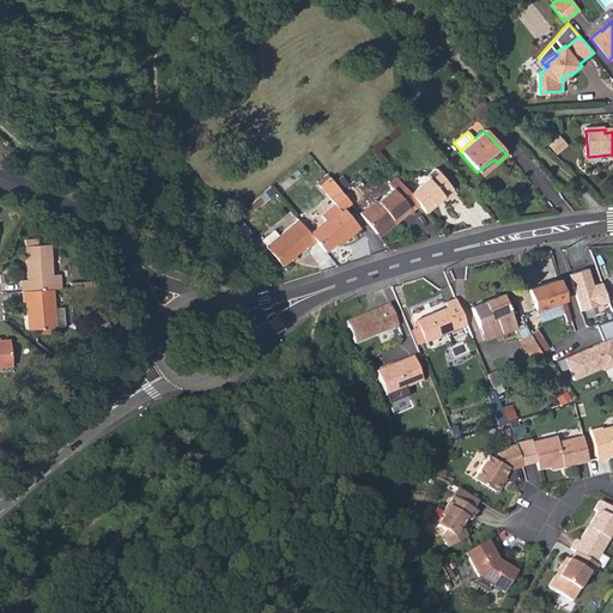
[(558,135),(548,144),(557,153),(566,144),(558,135)]
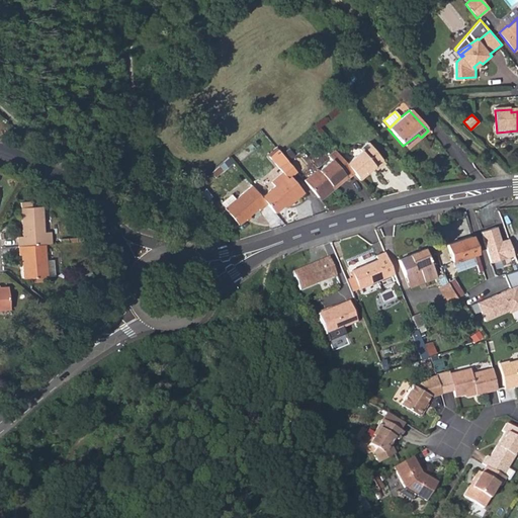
[(407,149),(421,138),(418,135),(403,146),(407,149)]
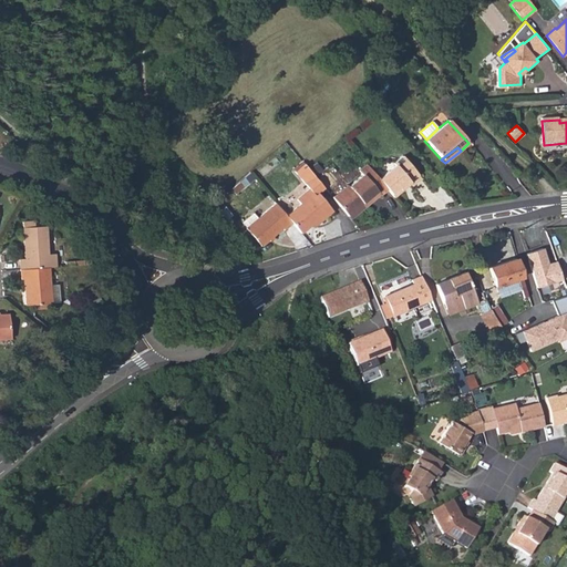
[(398,164),(381,177),(391,189),(395,195),(412,182),(413,184),(414,185),(424,177),(404,155),(395,162),(398,164)]
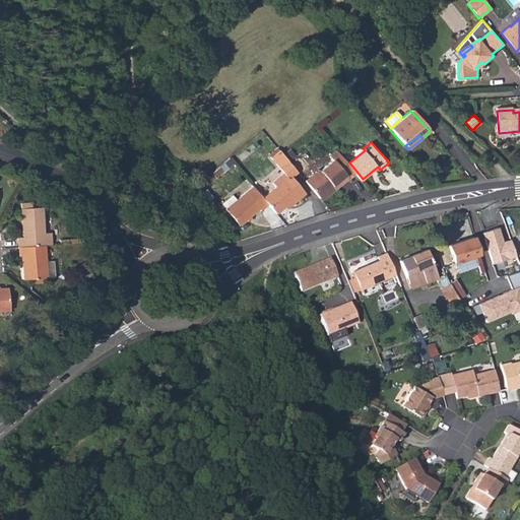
[(321,170),(308,180),(324,201),(350,179),(351,180),(359,174),(349,163),(338,150),(332,155),(335,159),(322,171),(321,170)]
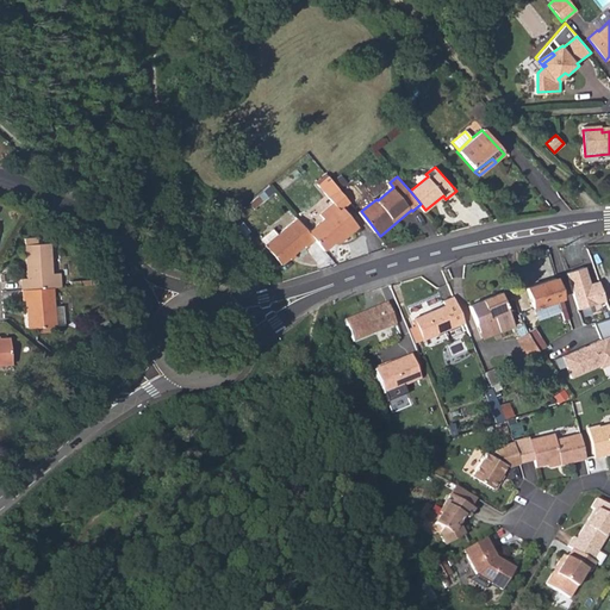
[(327,218),(311,231),(318,240),(327,250),(338,240),(341,243),(362,226),(346,206),(353,201),(341,187),(331,195),(336,203),(323,213),(327,218)]
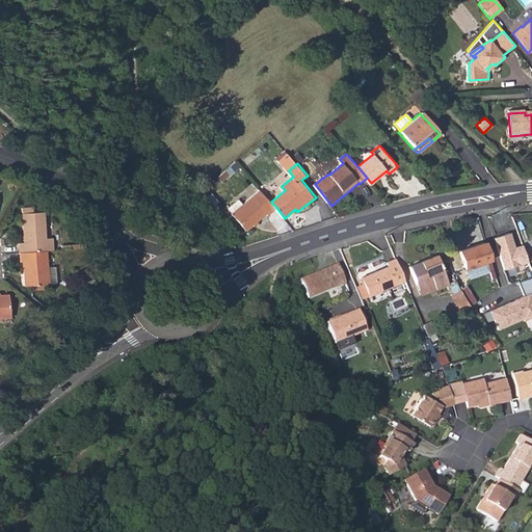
[(372,184),(388,173),(387,170),(371,183),(372,184)]
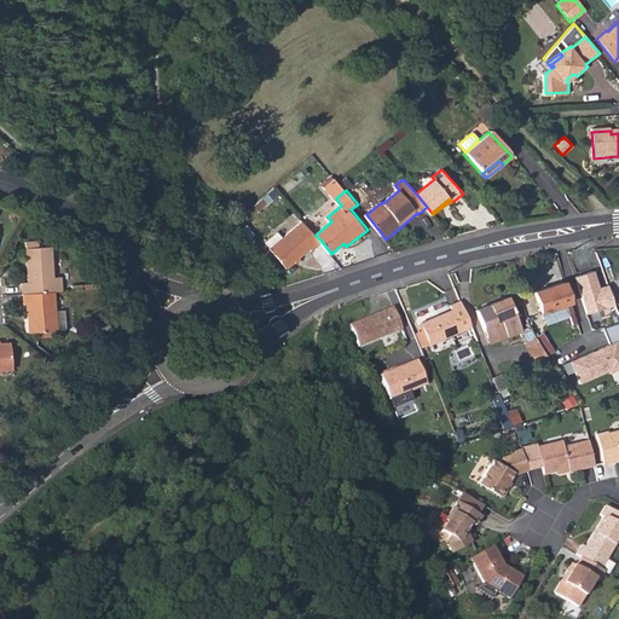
[(313,250),(323,243),(316,235),(304,220),(271,247),(288,267),(312,248),(313,250)]
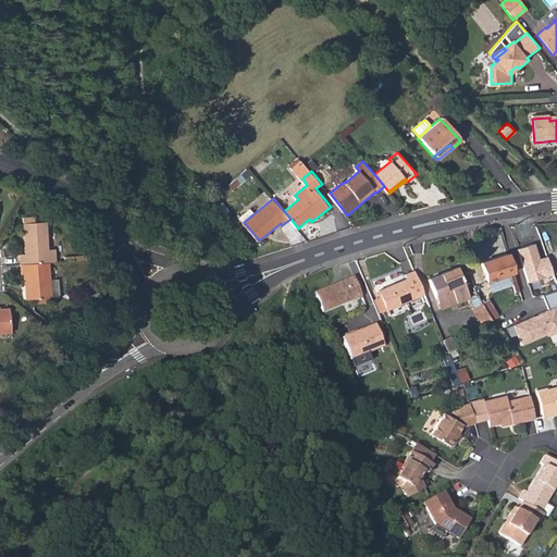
[(21,257),(22,265),(23,265),(50,263),(58,263),(57,251),(50,251),(48,224),(34,225),(33,219),(29,220),(24,220),(24,225),(26,256),(21,257)]
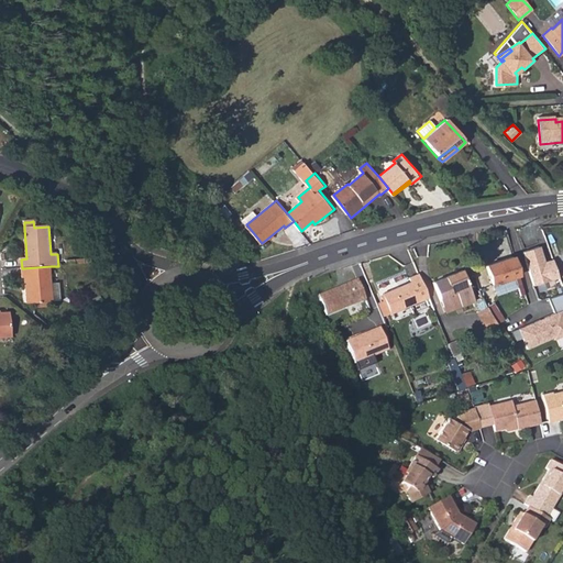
[(537,243),(520,249),(532,284),(555,275),(550,257),(542,260),(537,243)]
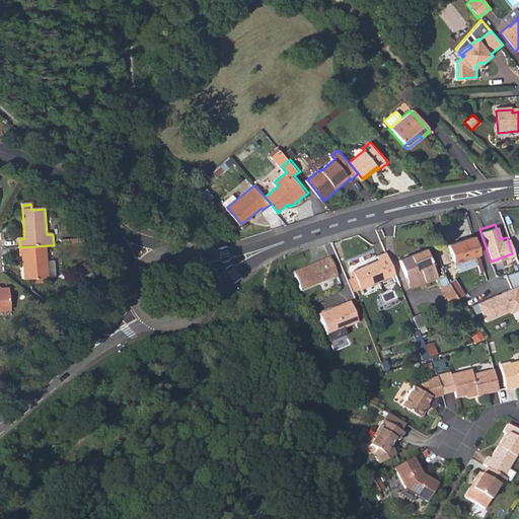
[(471,237),(447,245),(453,264),(477,254),(471,237)]
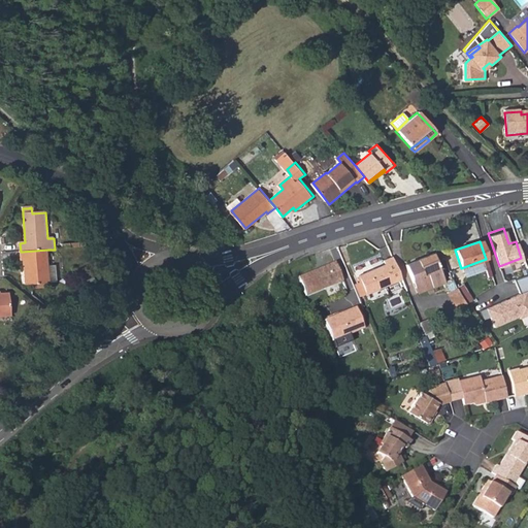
[(48,267),(47,250),(22,252),(22,262),(25,261),(26,286),(32,285),(45,285),(50,284),(48,267)]
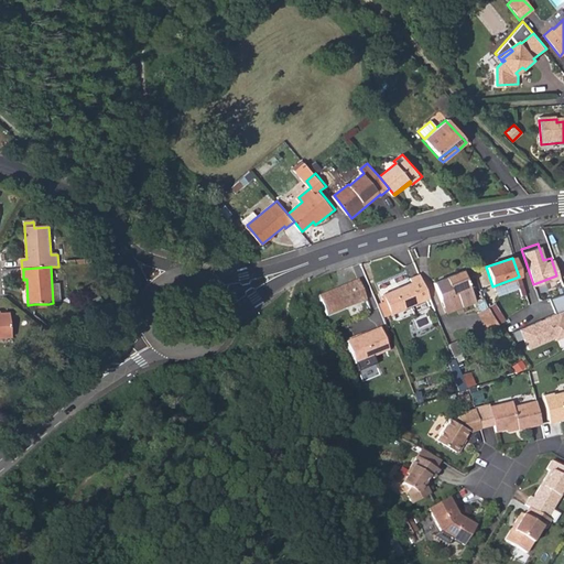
[(462,271),(433,282),(442,307),(445,306),(446,312),(474,302),(462,271)]
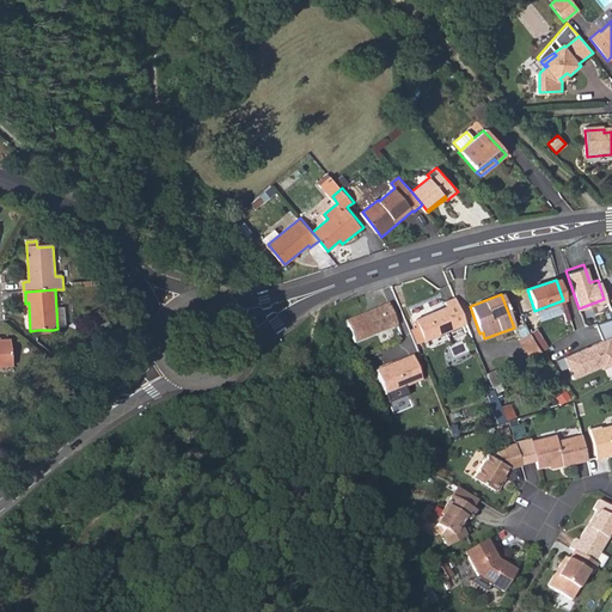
[(423,340),(465,323),(454,298),(444,303),(446,306),(415,319),(423,340)]
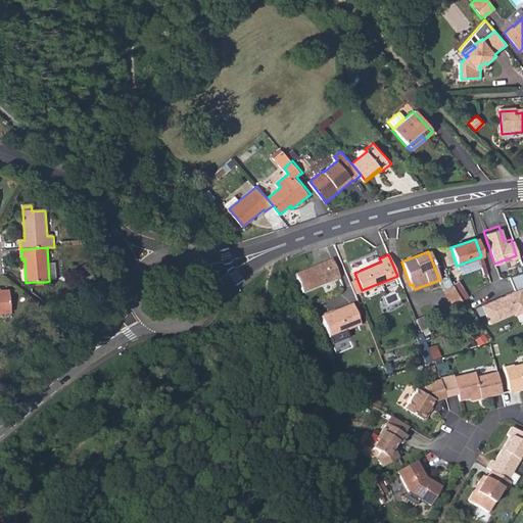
[(294,274),(302,293),(339,279),(331,259),(294,274)]
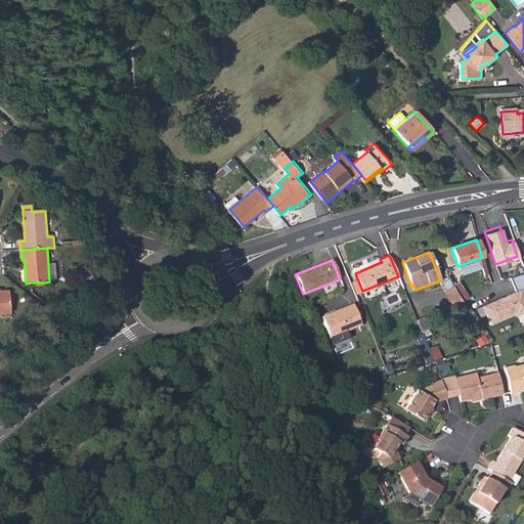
[(56,264),(48,265),(49,281),(57,281),(56,264)]
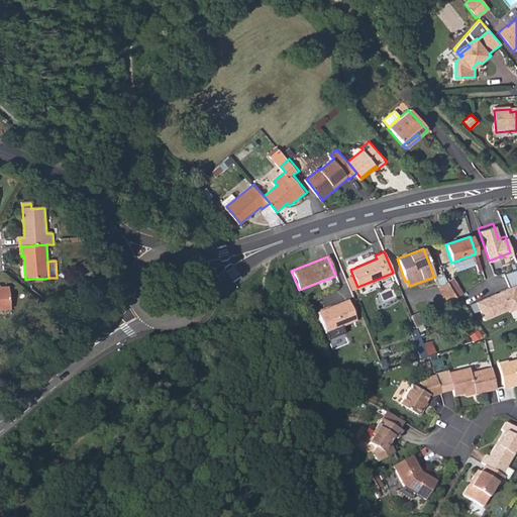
[(516,269),(503,274),(508,287),(514,284),(516,288),(516,287),(516,269)]
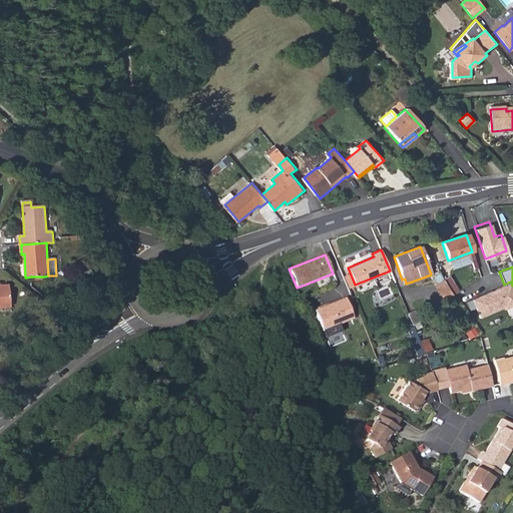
[(348,274),(342,277),(347,288),(355,285),(348,268),(346,268),(348,274)]
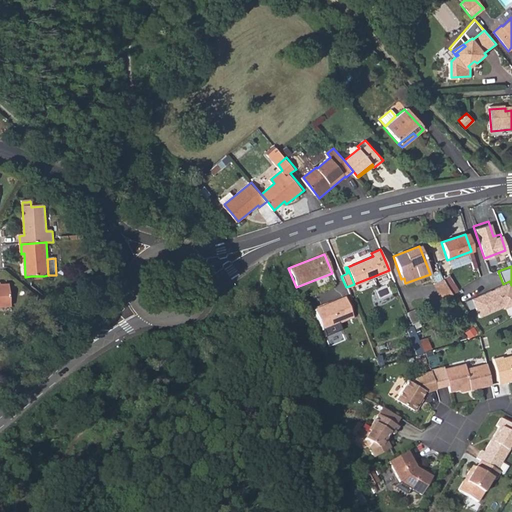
[(441,301),(452,296),(442,280),(434,284),(441,301)]
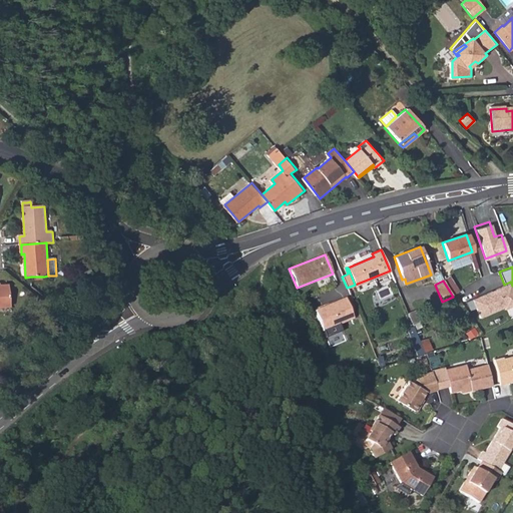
[(471,300),(480,319),(512,305),(512,288),(512,286),(510,282),(504,285),(471,300)]
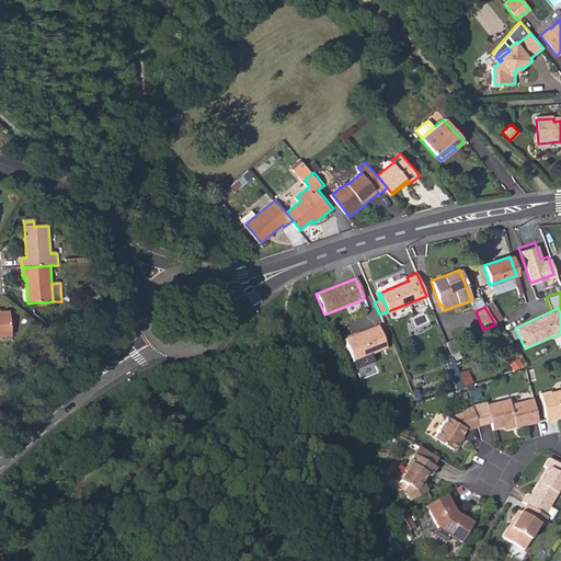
[(2,310),(0,310),(0,338),(12,336),(12,328),(11,311),(2,311),(2,310)]
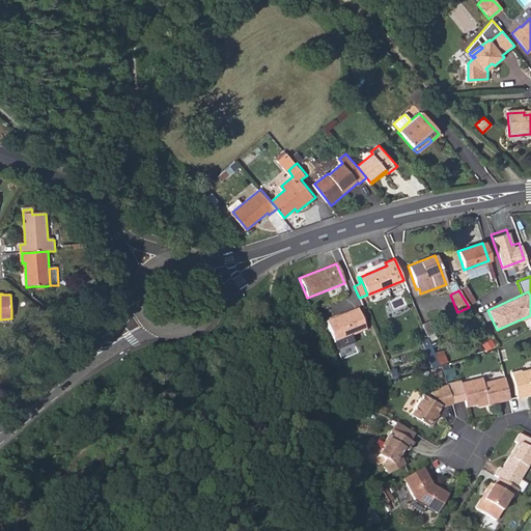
[(363,328),(354,307),(324,319),(332,339),(334,338),(337,346),(355,339),(352,332),(363,328)]
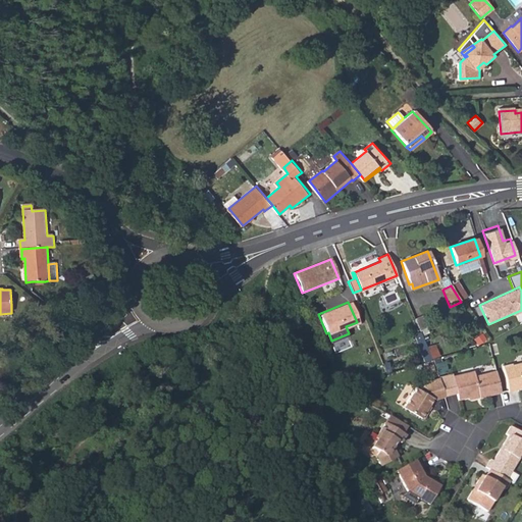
[(413,333),(424,361),(431,359),(425,346),(419,331),(413,333)]
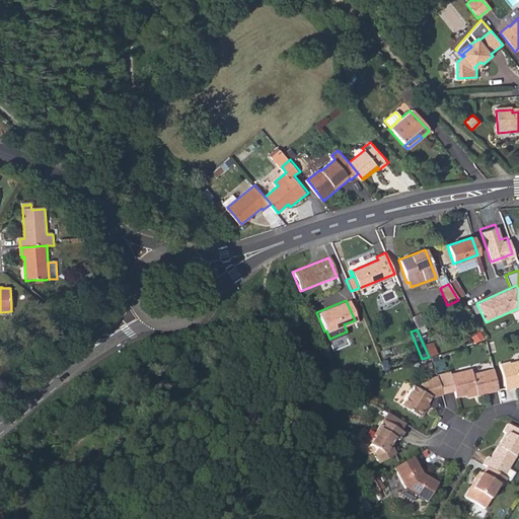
[(432,341),(423,344),(429,357),(430,357),(431,357),(438,355),(432,341)]
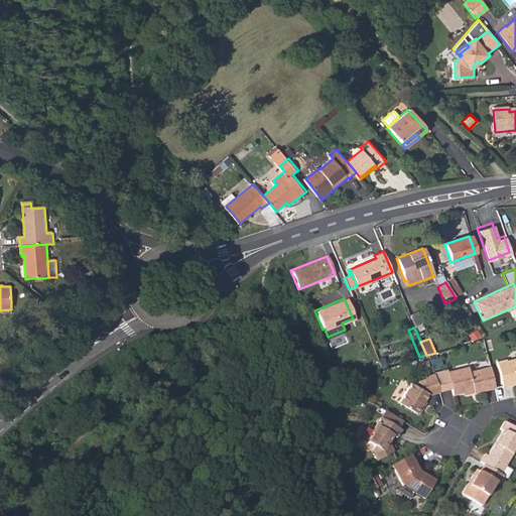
[(505,359),(497,361),(502,387),(515,384),(514,380),(515,379),(515,357),(506,360),(505,359)]
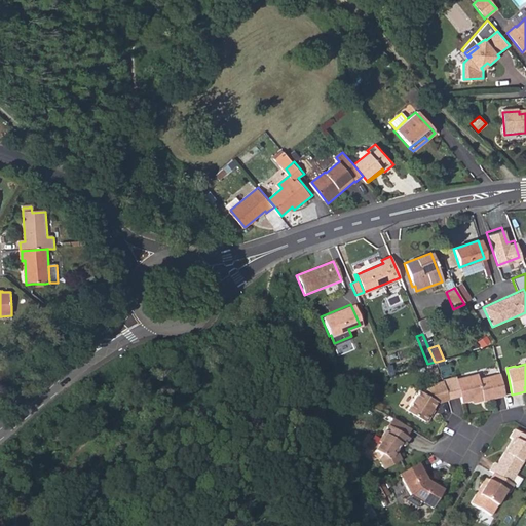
[(438,402),(459,397),(456,382),(455,376),(433,383),(433,384),(433,386),(425,388),(422,393),(417,390),(406,410),(425,422),(429,415),(429,412),(431,408),(435,402),(438,401),(438,402)]
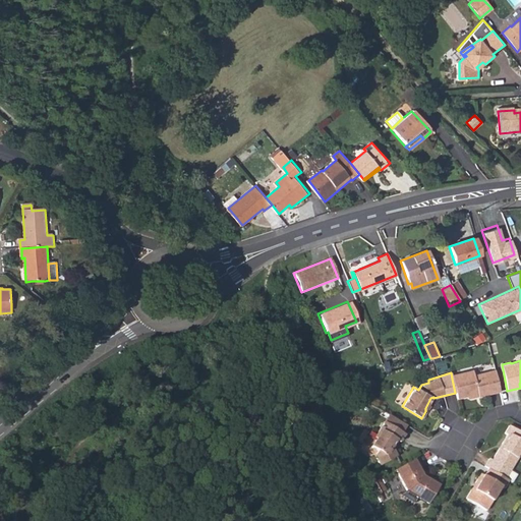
[(478,398),(500,392),(495,373),(474,379),(473,373),(452,379),(455,393),(457,399),(467,397),(477,394),(478,398)]
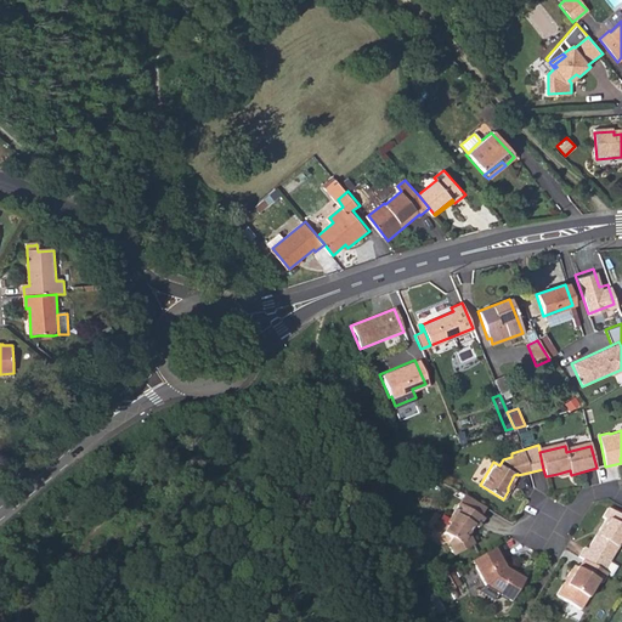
[(478,516),(485,507),(463,493),(456,504),(478,516)]
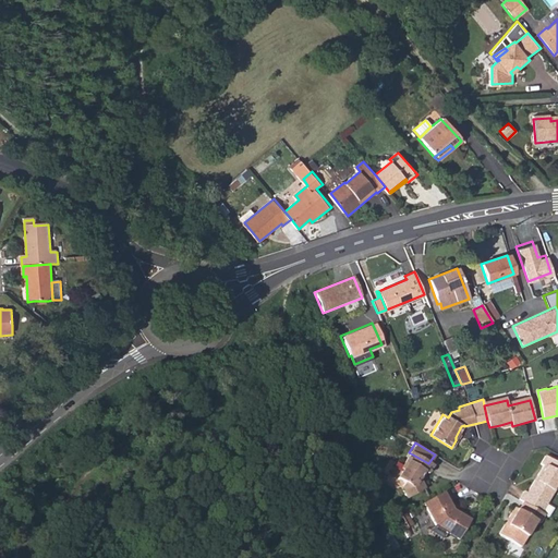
[(428,463),(409,452),(399,468),(401,470),(396,477),(403,482),(399,487),(405,498),(423,488),(420,482),(417,481),(423,471),(425,473),(426,474),(432,465),(428,463)]
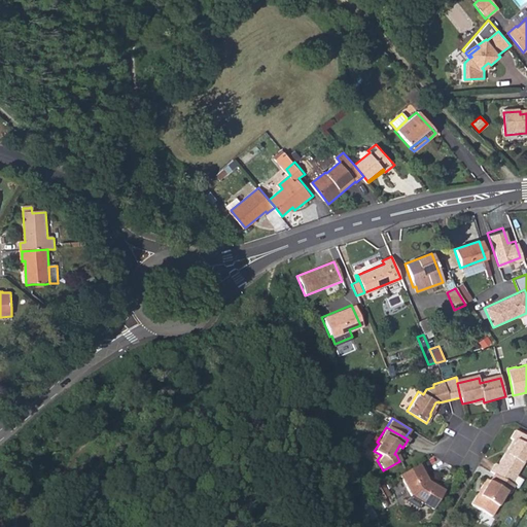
[(526,458),(526,436),(515,429),(510,437),(513,440),(507,448),(508,451),(506,454),(504,453),(498,465),(495,463),(490,471),(493,473),(515,486),(519,488),(523,481),(517,477),(526,458)]
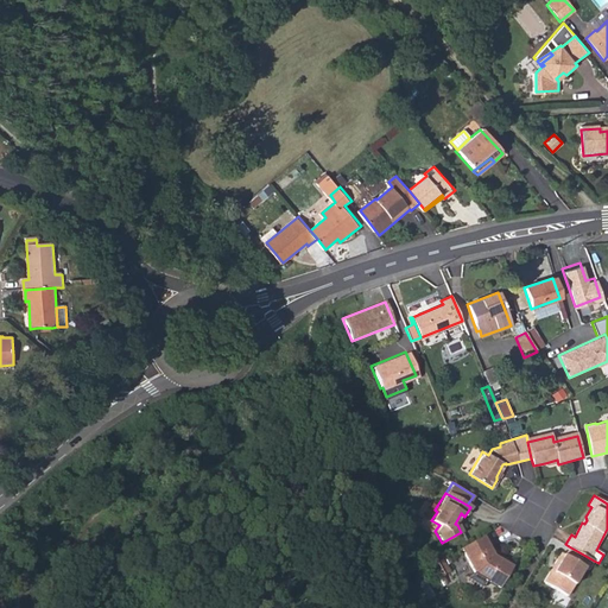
[(489,532),(481,536),(460,549),(475,575),(499,589),(512,568),(493,556),(487,546),(495,542),(489,532)]
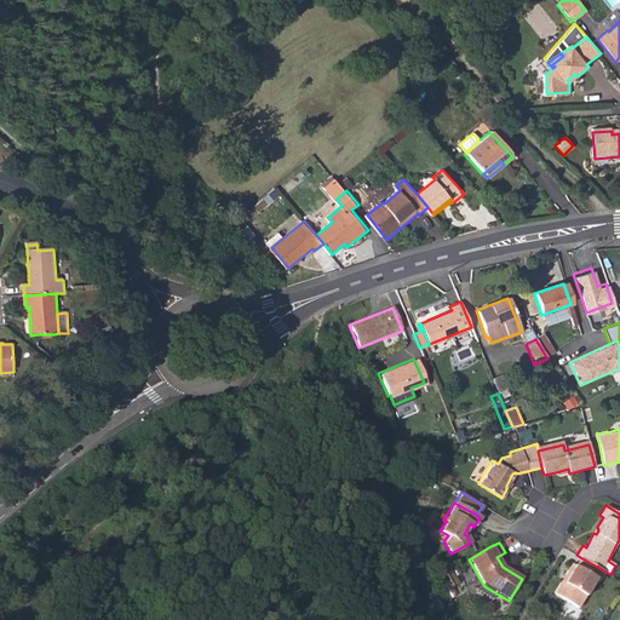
[(600,581),(606,572),(580,557),(575,566),(572,563),(566,573),(568,574),(563,581),(561,580),(554,593),(579,608),(596,579),(600,581)]
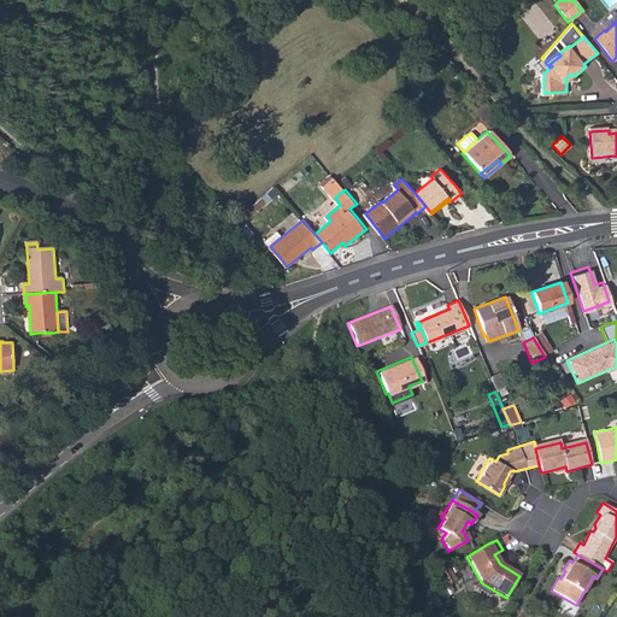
[(453,585),(444,570),(430,577),(440,592),(453,585)]
